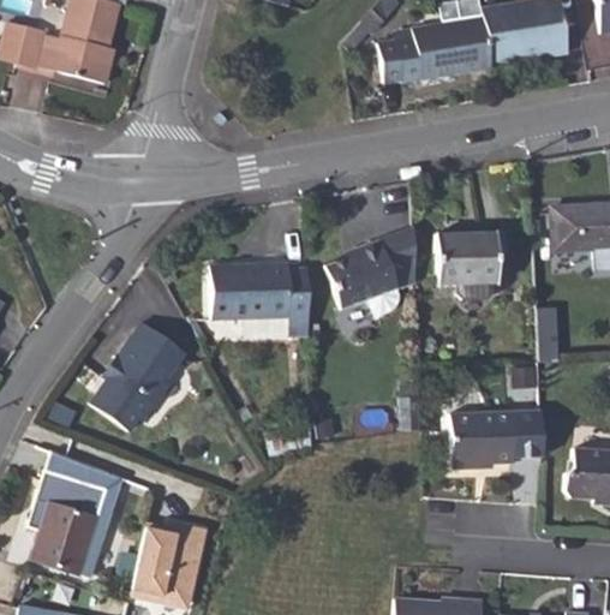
[(30,31),(21,67),(40,73),(41,70),(84,82),(107,88),(114,60),(109,60),(123,6),(99,0),(73,0),(64,43),(49,40),(49,36),(30,31)]
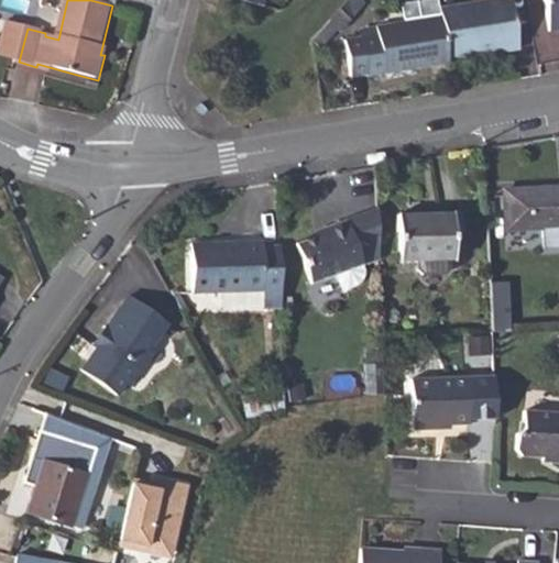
[(238,0),(238,4),(264,11),(266,0),(238,0)]
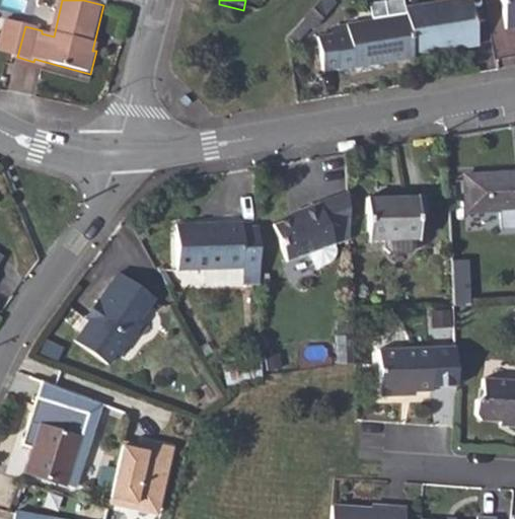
[(321,0),(319,0),(304,18),(313,26),(330,7),(321,0)]
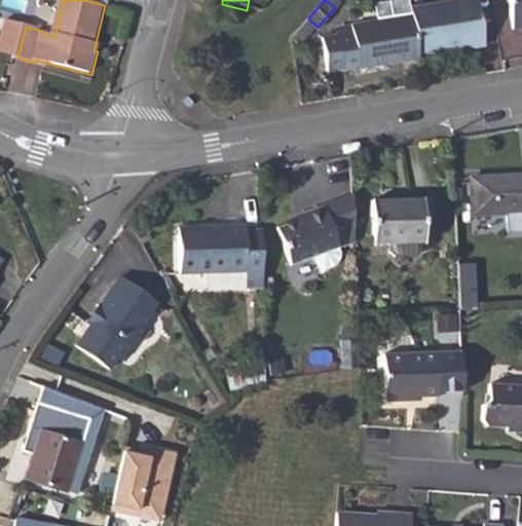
[(416,55),(409,9),(408,0),(373,5),(376,23),(350,27),(350,34),(322,39),(327,73),(341,71),(341,72),(417,62),(416,55)]
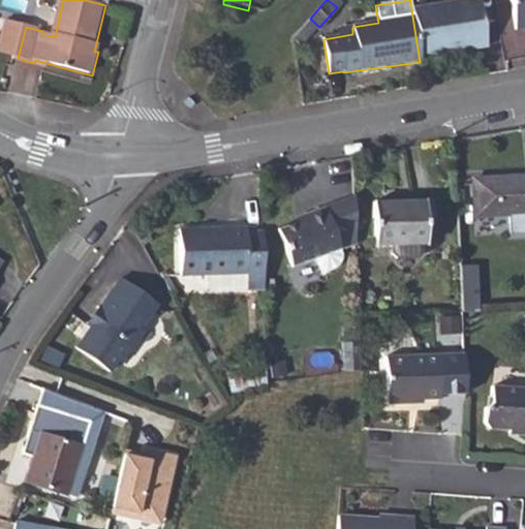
[(472,0),(411,9),(419,56),(467,49),(468,51),(485,49),(476,0),(472,0)]
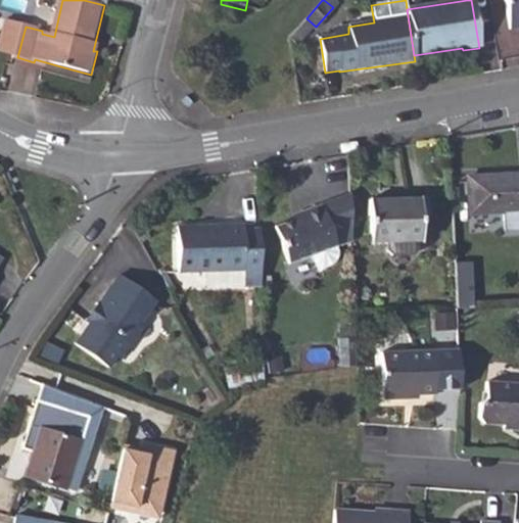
[(518,0),(503,0),(508,31),(518,29),(518,0)]
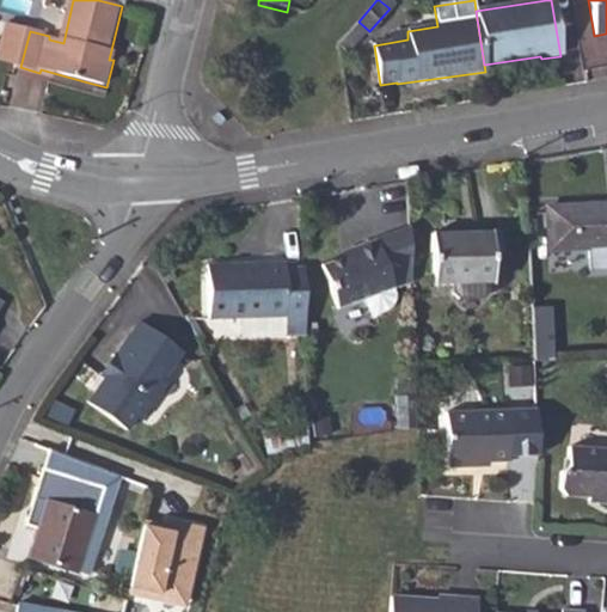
[(2,63),(20,67),(30,31),(11,26),(2,63)]
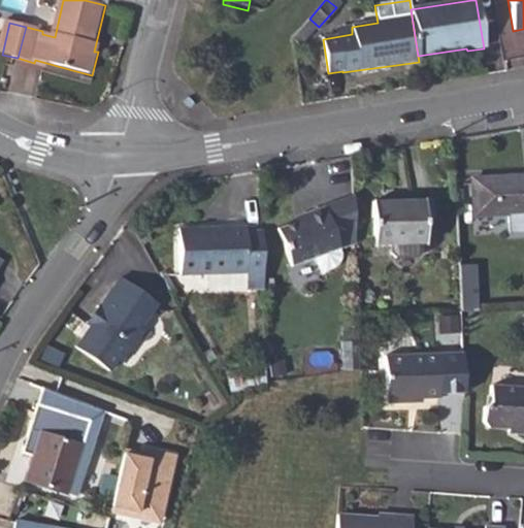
[(34,63),(18,58),(17,61),(46,69),(45,73),(69,79),(72,70),(35,60),(34,63)]
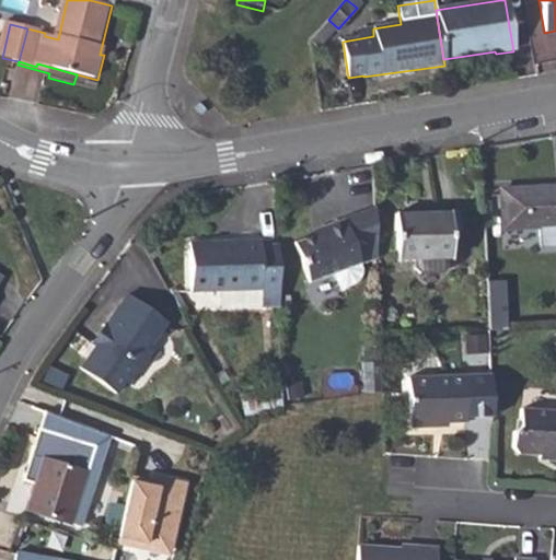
[(555,187),(507,191),(509,231),(555,226),(555,187)]
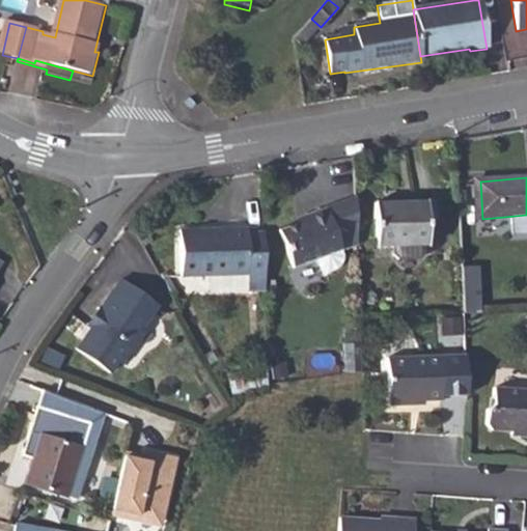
[(378,245),(396,245),(427,245),(431,245),(431,201),(378,201),(378,245)]
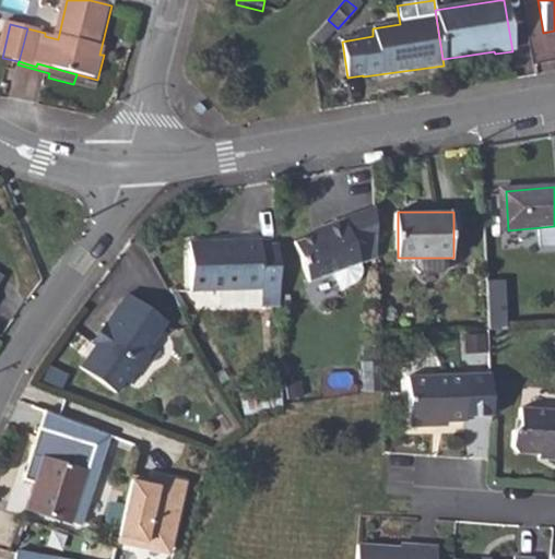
[(333,228),(299,240),(315,280),(339,271),(345,288),(351,285),(361,281),(365,277),(367,273),(366,268),(365,262),(366,262),(350,216),(331,223),(333,228)]
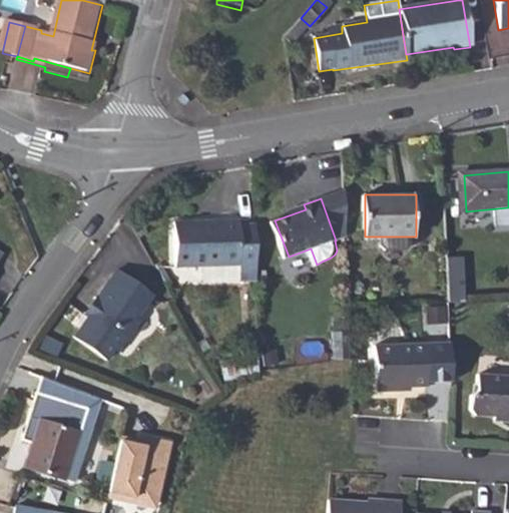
[(262,281),(260,223),(244,224),(244,219),(178,220),(180,267),(207,266),(244,265),(245,281),(262,281)]
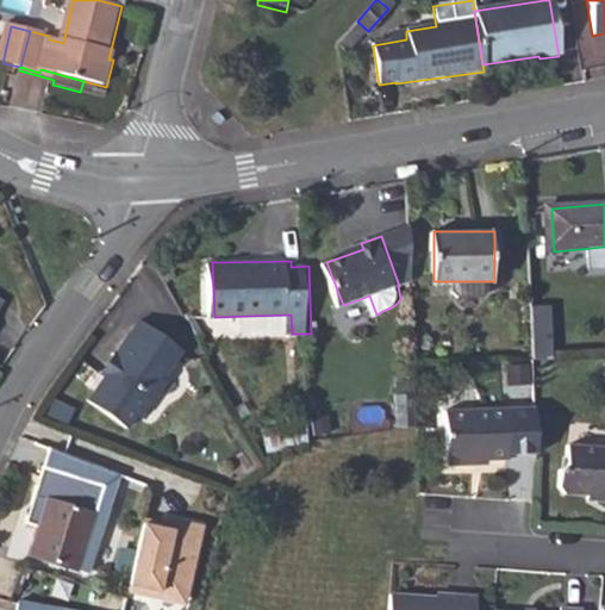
[(491,281),(455,281),(455,288),(463,297),(485,297),(491,290),(491,281)]
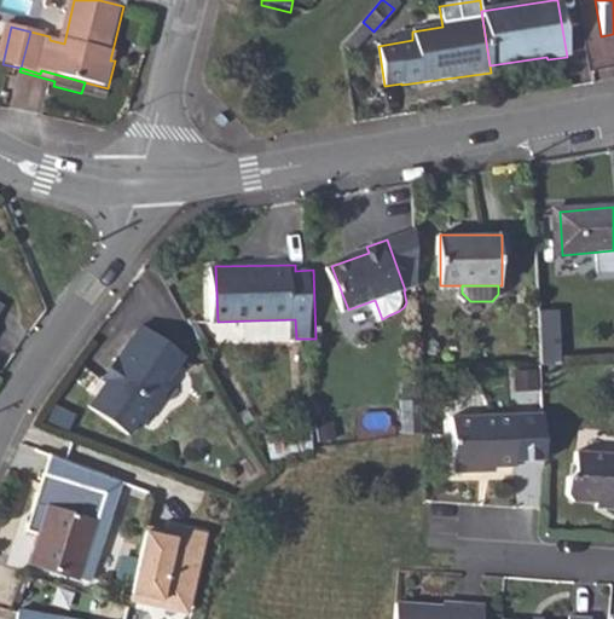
[(296,339),(295,319),(250,320),(250,340),(296,339)]
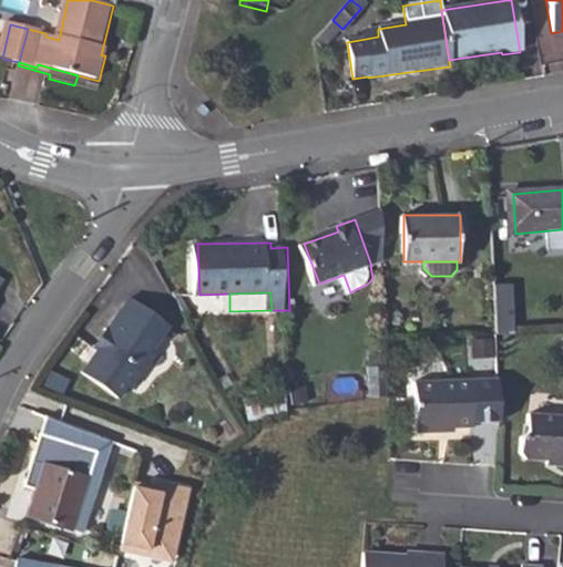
[(115,334),(104,351),(89,373),(123,398),(132,387),(134,389),(160,352),(156,350),(174,327),(136,299),(113,332),(115,334)]
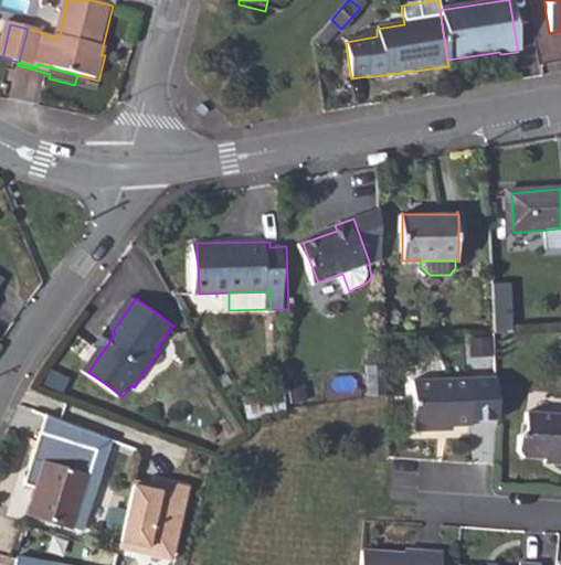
[(102,348),(104,350),(115,333),(113,331),(102,348)]
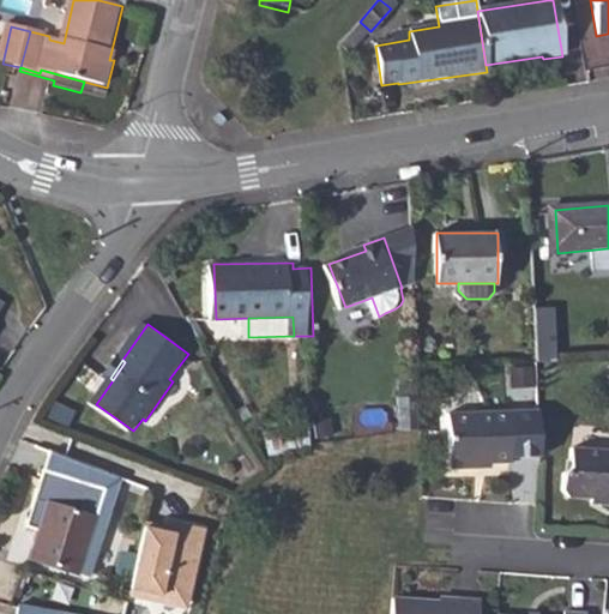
[(424,426),(423,393),(404,395),(406,426),(424,426)]
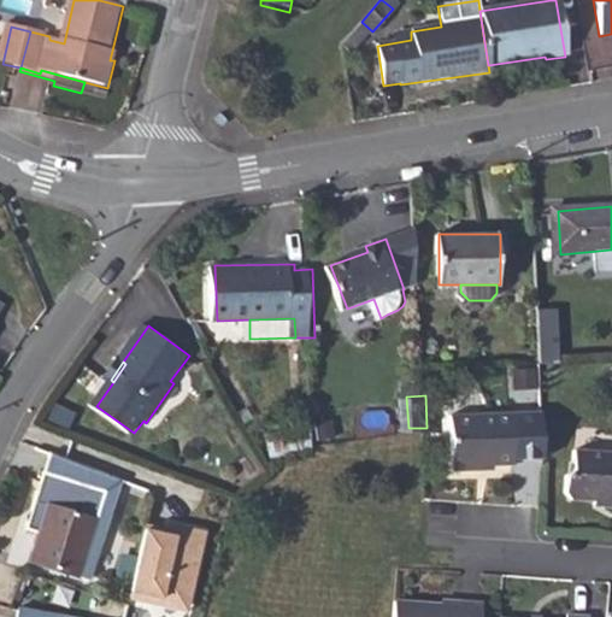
[(513,411),(453,413),(455,469),(482,469),(482,464),(515,464),(513,411)]
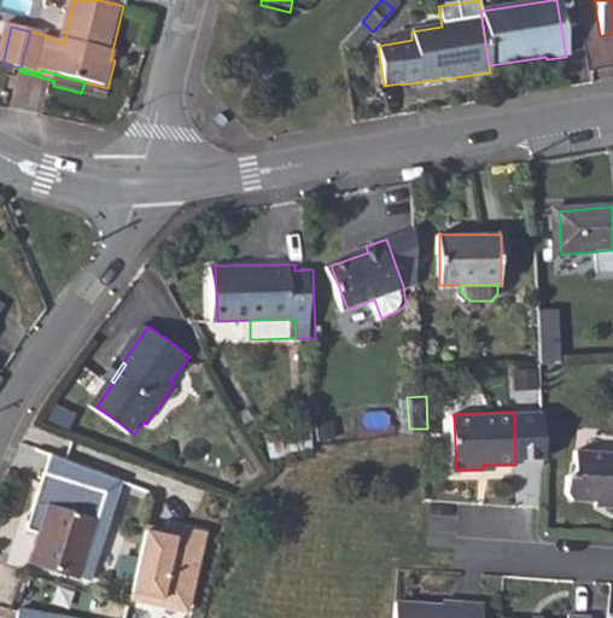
[(320,448),(319,430),(273,437),(276,454),(320,448)]
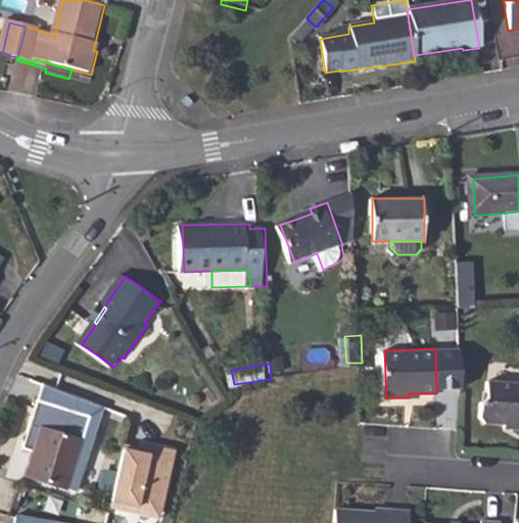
[(518,382),(491,380),(489,396),(483,401),(482,414),(488,421),(518,424),(518,428),(518,382)]
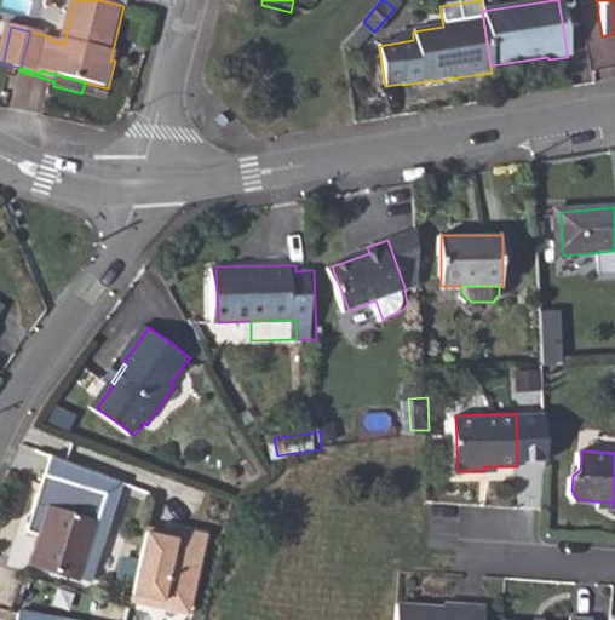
[(91,581),(125,480),(55,453),(30,528),(39,530),(29,562),(91,581)]
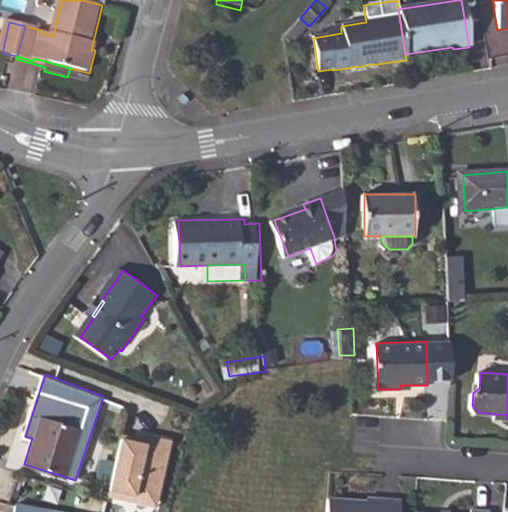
[(137,437),(121,432),(103,493),(124,499),(126,494),(153,501),(170,441),(148,435),(142,439),(137,437)]
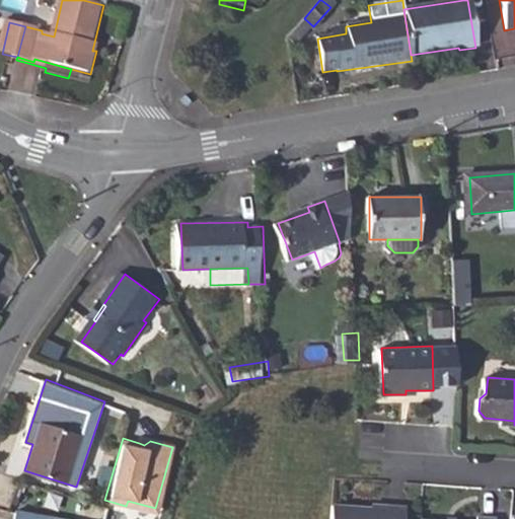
[(155,508),(128,501),(126,506),(153,514),(155,508)]
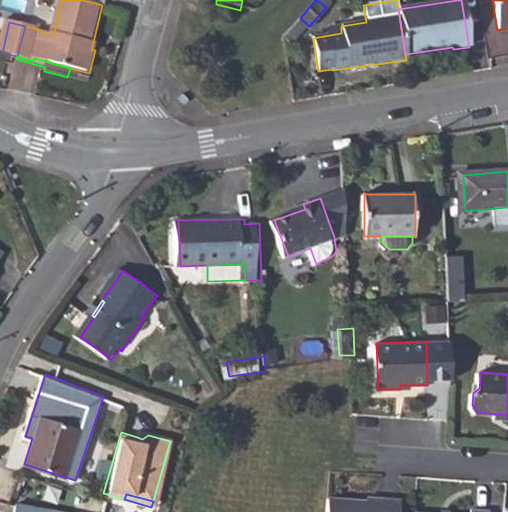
[(367,504),(330,501),(328,511),(401,511),(402,502),(380,501),(379,505),(367,504)]
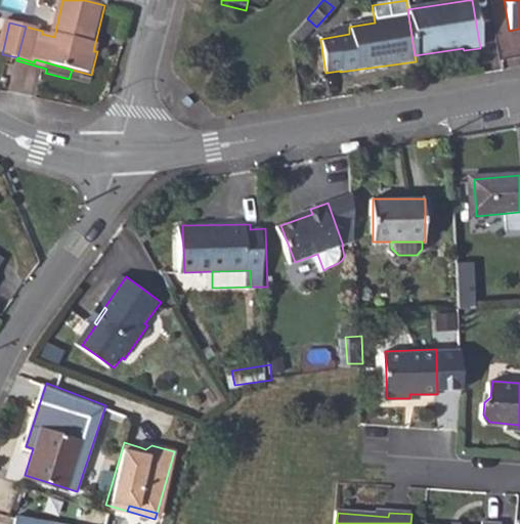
[(69,523),(18,515),(16,523),(69,523)]
